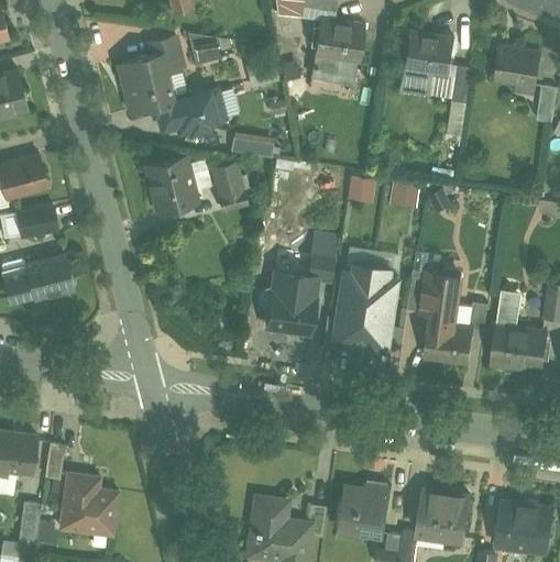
[(188,8),(186,0),(168,0),(172,13),(188,8)]
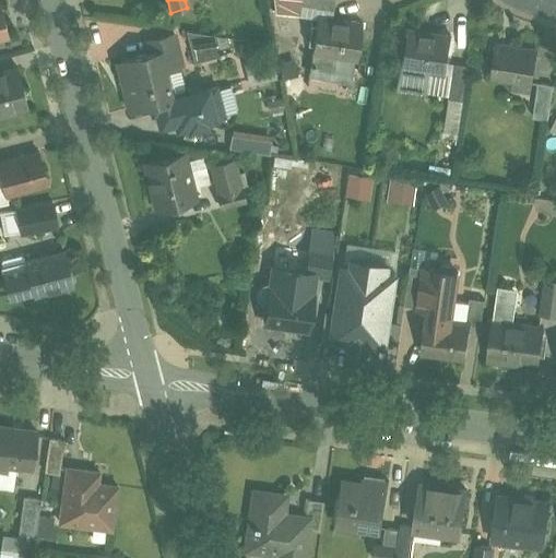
[(296,18),(297,7),(298,0),(272,0),(274,14),(296,18)]
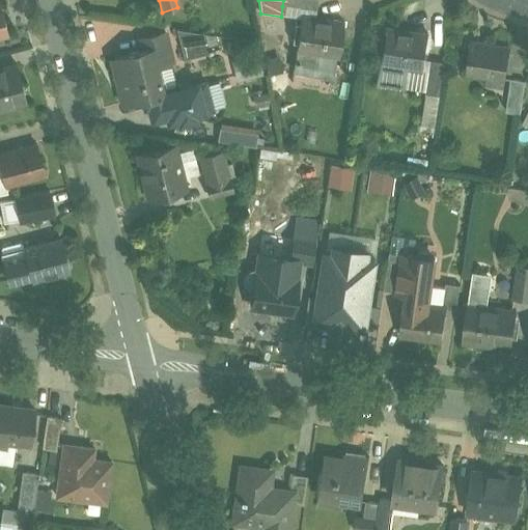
[(316,0),(283,0),(282,6),(315,11),(316,0)]
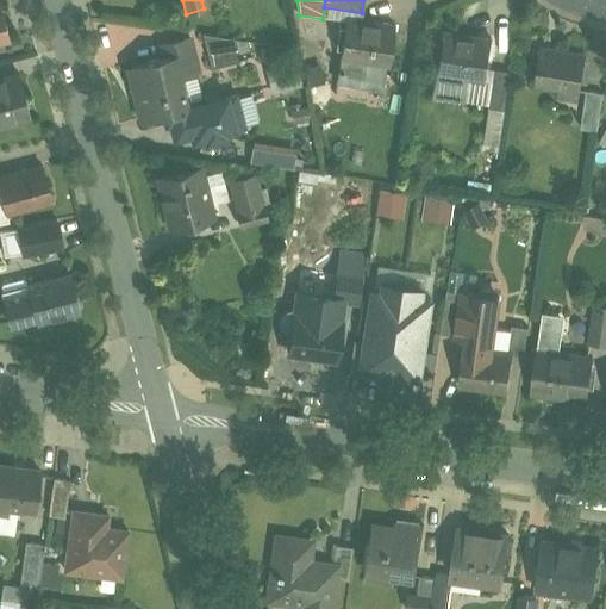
[(380,26),(347,20),(335,80),(364,85),(368,64),(387,68),(394,26),(380,24),(380,26)]
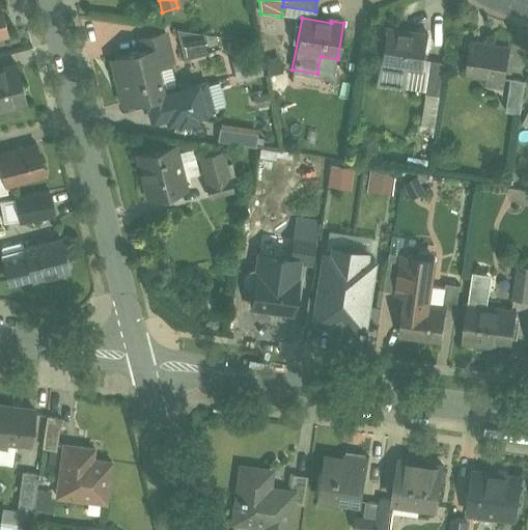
[(203,34),(174,29),(183,60),(209,53),(203,34)]
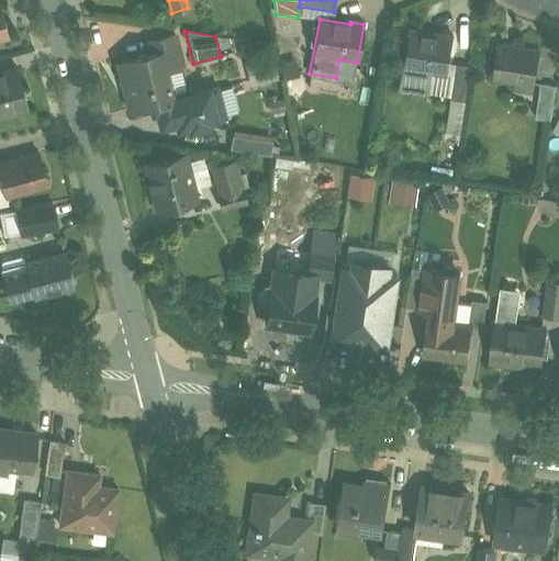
[(426,35),(410,33),(404,66),(448,74),(454,38),(426,34),(426,35)]
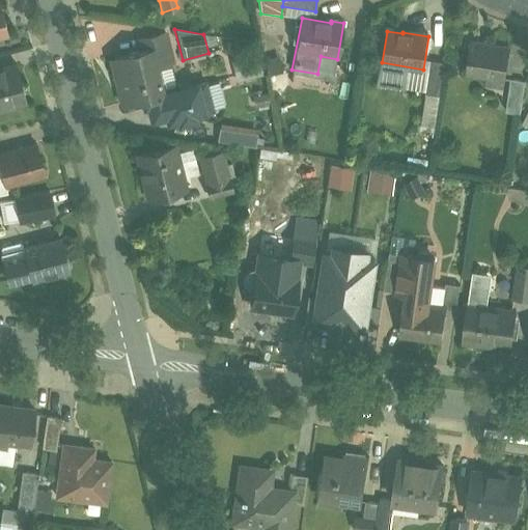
[(162,32),(137,38),(140,51),(147,49),(153,68),(169,64),(170,63),(162,32)]
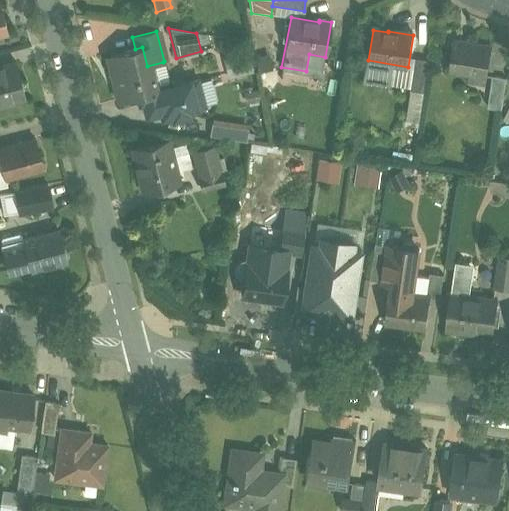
[(493,48),(455,42),(450,73),(488,79),(493,48)]
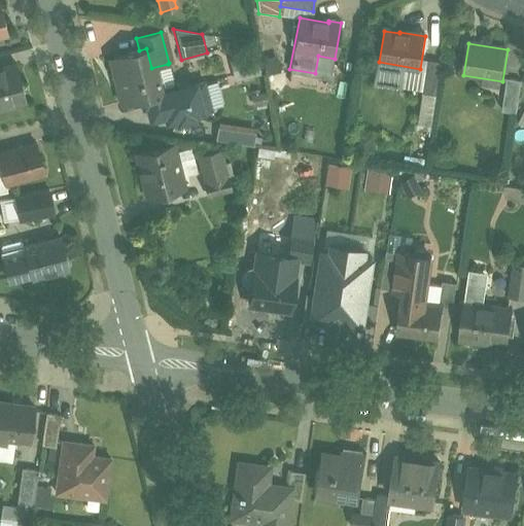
[(139,50),(112,58),(117,76),(114,77),(121,105),(140,100),(141,105),(144,104),(160,100),(158,94),(151,68),(146,48),(139,50)]
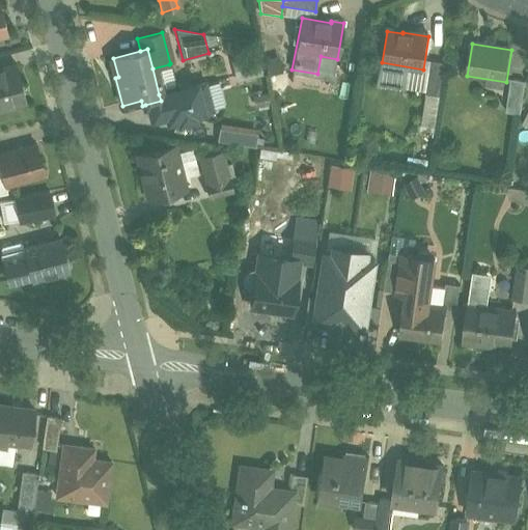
[(256,56),(229,61),(234,83),(260,77),(256,56)]
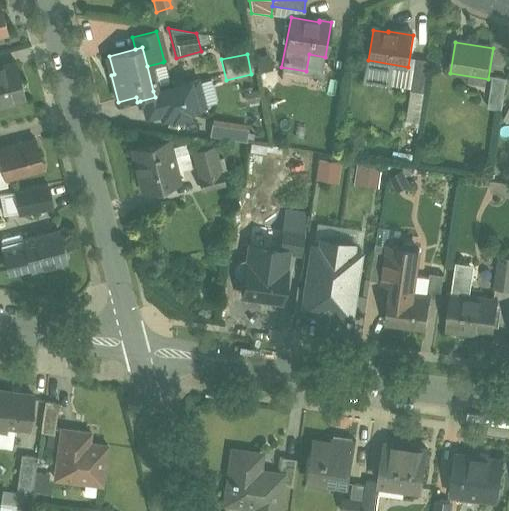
[(430,61),(417,59),(411,91),(424,93),(430,61)]
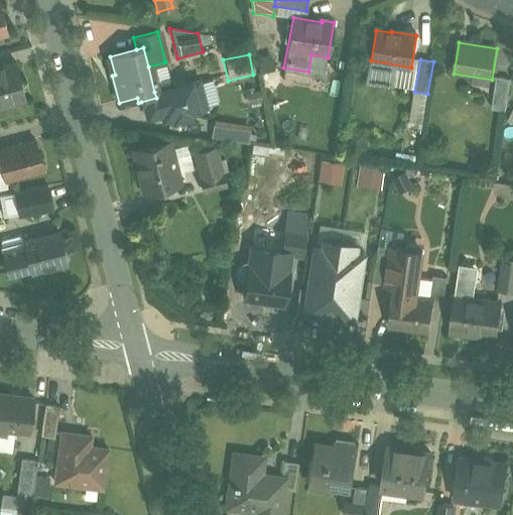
[(15,62),(0,67),(0,105),(24,100),(15,62)]
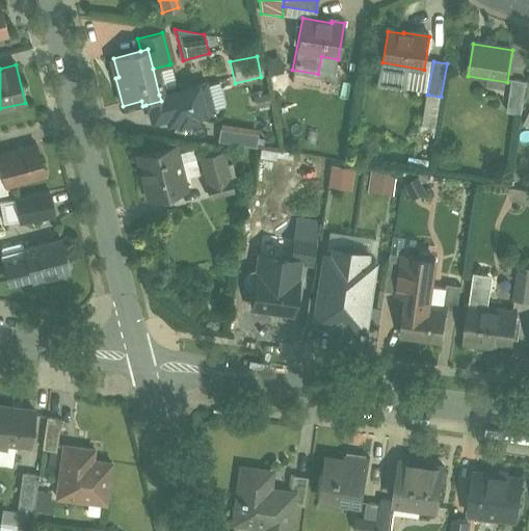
[(153,69),(159,95),(176,90),(169,64),(153,69)]
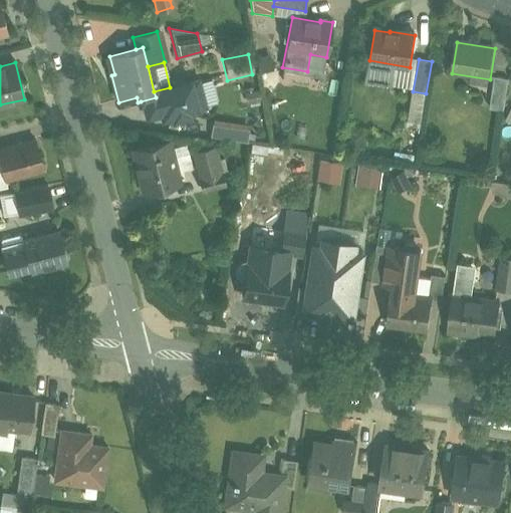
[(509,80),(496,78),(492,110),(504,112),(509,80)]
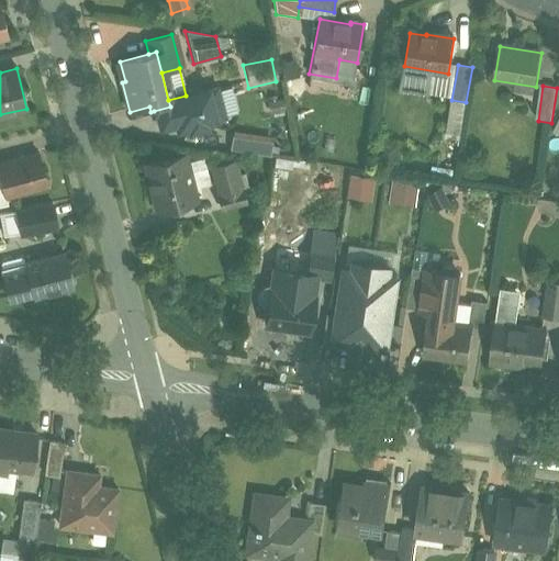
[(170,107),(154,111),(158,126),(174,122),(176,130),(187,126),(188,131),(205,126),(203,122),(222,118),(214,88),(186,96),(168,100),(170,107)]
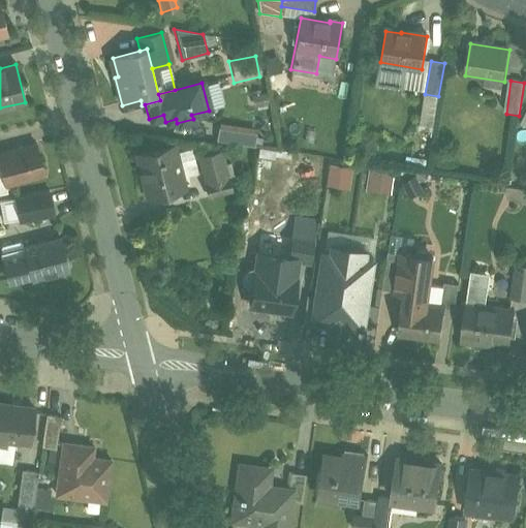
[(265,94),(250,96),(252,109),(267,106),(265,94)]
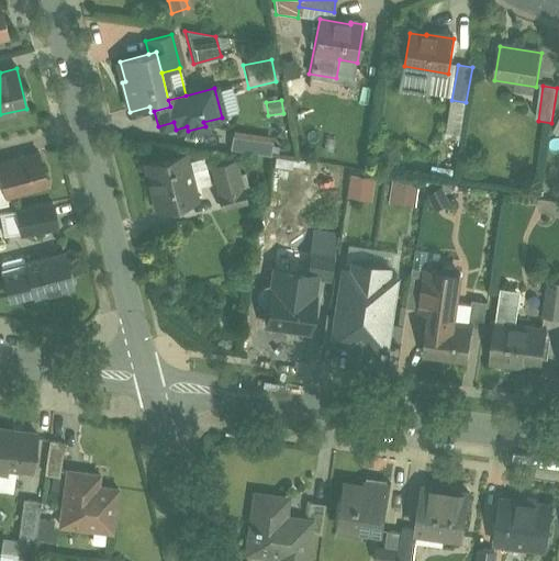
[(269,141),(230,134),(227,152),(267,158),(269,141)]
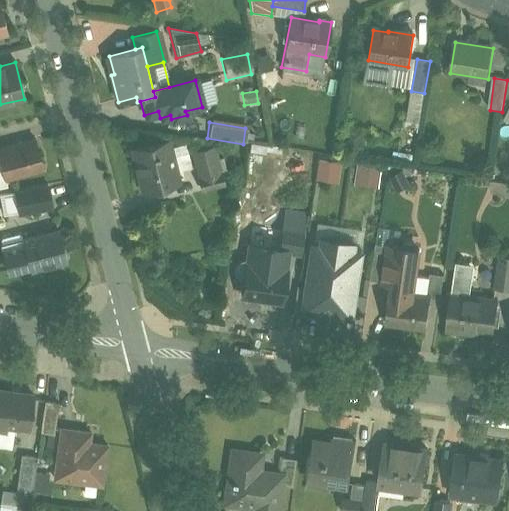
[(34,139),(0,147),(0,163),(4,179),(41,169),(34,139)]
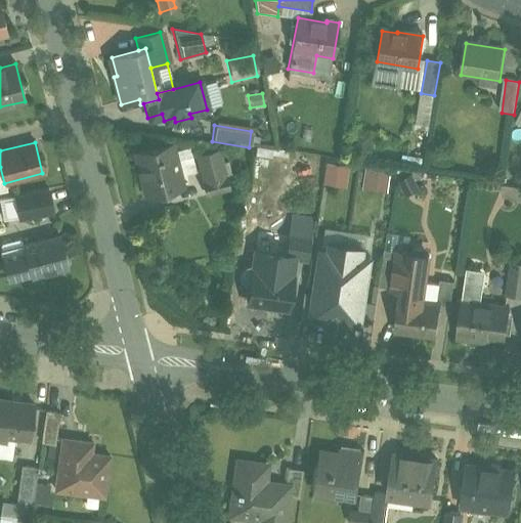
[(172,144),(137,154),(143,179),(141,179),(146,198),(183,188),(172,144)]
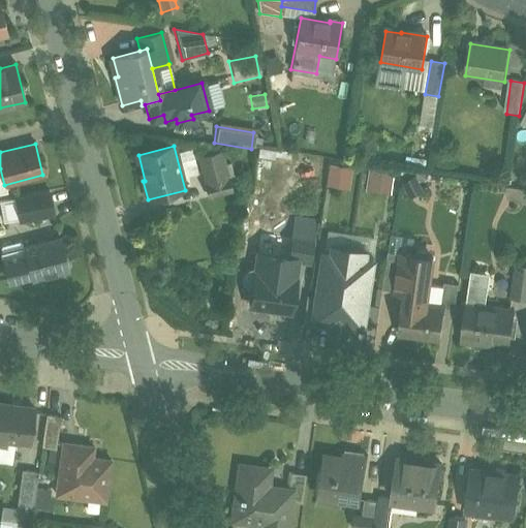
[(219,152),(204,156),(212,183),(226,179),(219,152)]
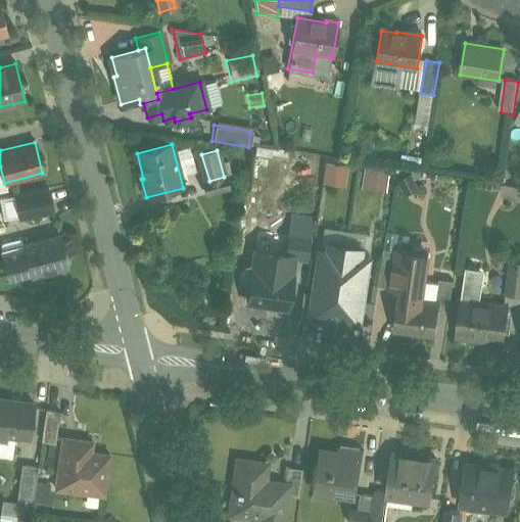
[(347,167),(324,163),(321,185),(344,188),(347,167)]
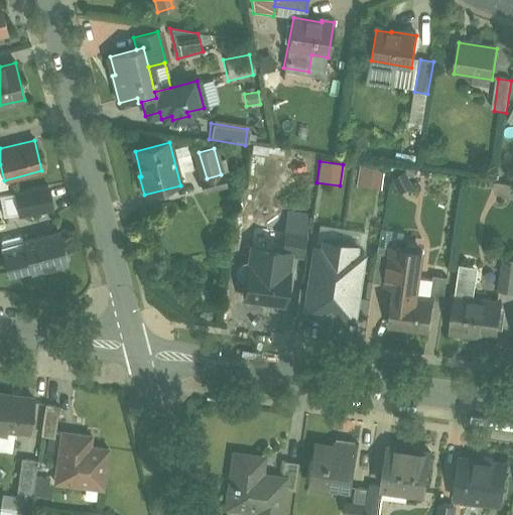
[(382,170),(359,166),(356,187),(380,190),(382,170)]
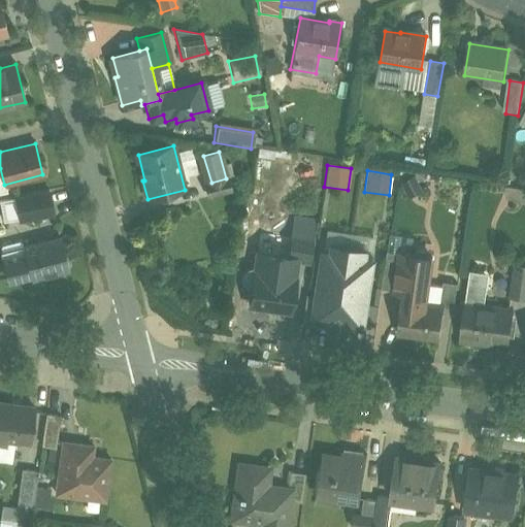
[(211,183),(203,185),(207,198),(231,192),(228,178),(226,178),(211,183)]
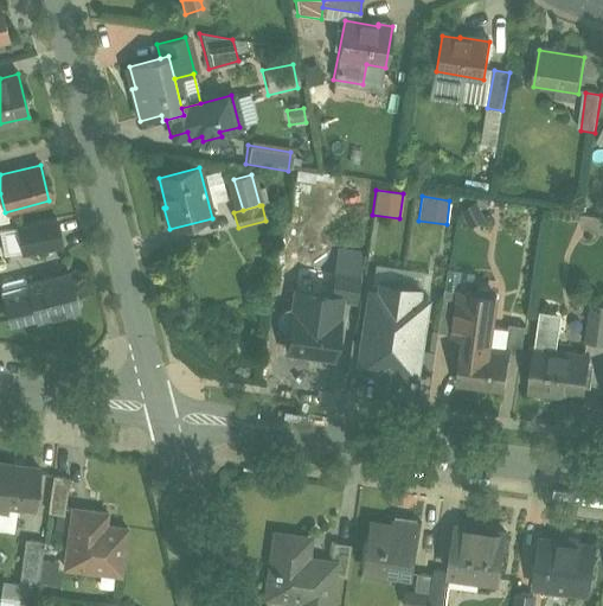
[(55,219),(18,225),(23,254),(59,247),(55,219)]
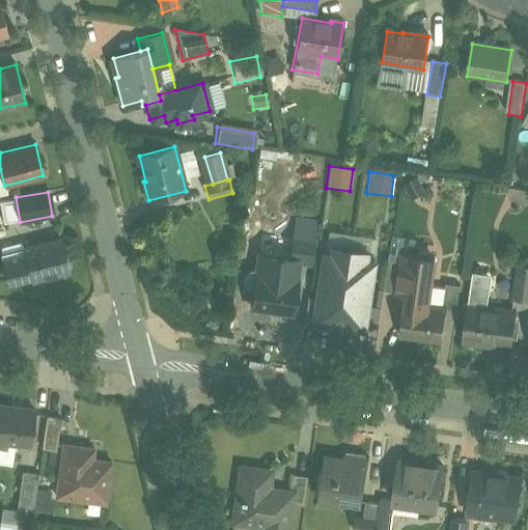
[(315,241),(295,238),(292,260),(312,262),(315,243),(315,241)]
